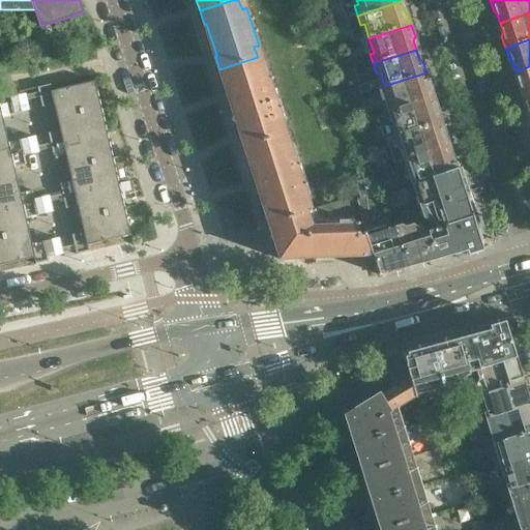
[(287,134),(265,66),(261,68),(258,57),(219,69),(230,104),(232,102),(235,113),(233,114),(244,147),(287,134)]
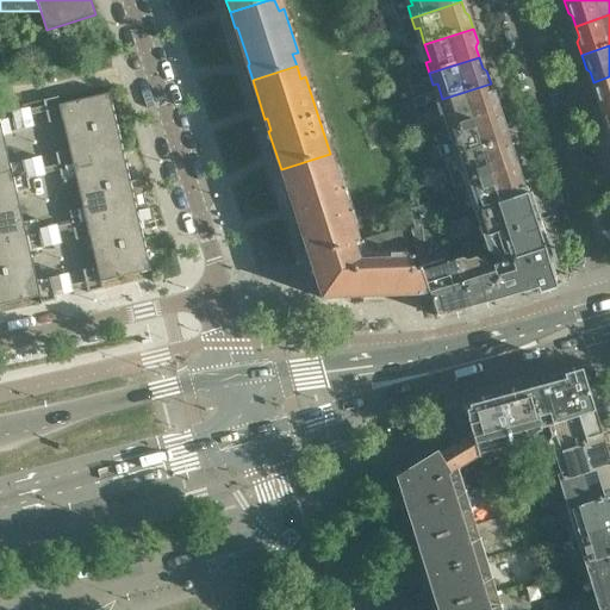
[(609,107),(609,76),(593,82),(597,93),(595,98),(599,111),(609,107)]
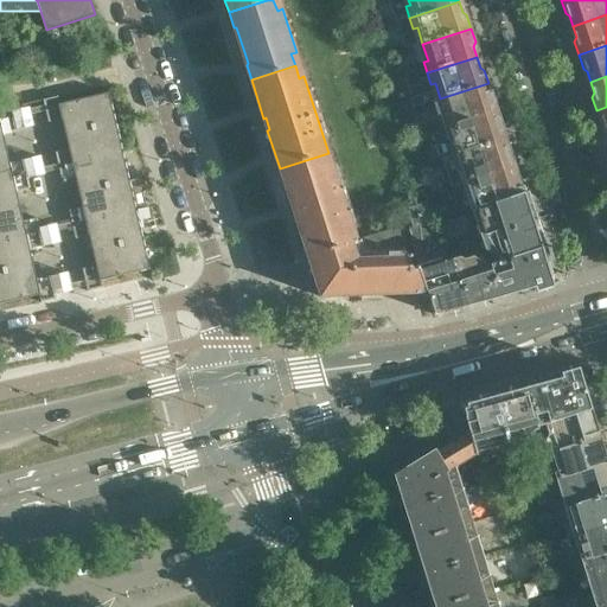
[(494,113),(491,101),(493,97),(489,83),(440,98),(446,115),(441,116),(445,128),(494,113)]
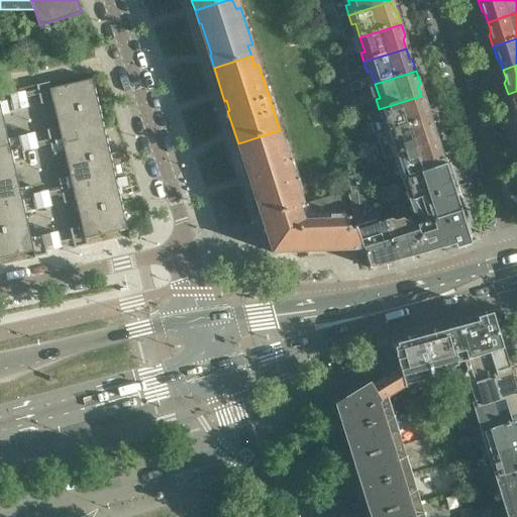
[(99,105),(93,79),(50,89),(49,83),(36,86),(37,90),(38,95),(39,95),(41,105),(49,103),(47,98),(52,97),(56,115),(99,105)]
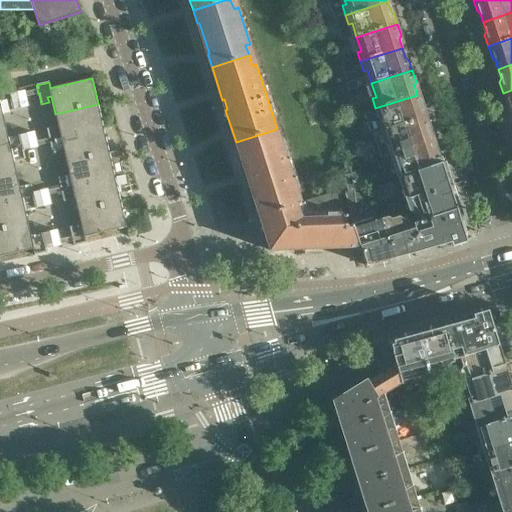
[(28,89),(13,90),(14,106),(30,105),(28,89)]
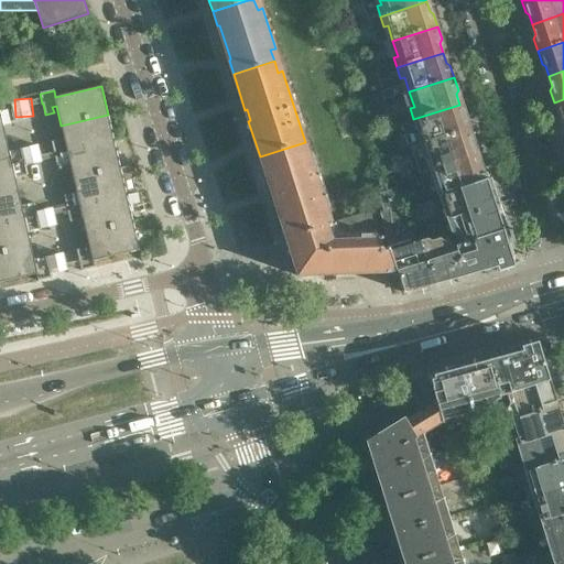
[(563,99),(554,102),(559,116),(562,117),(563,122),(563,99)]
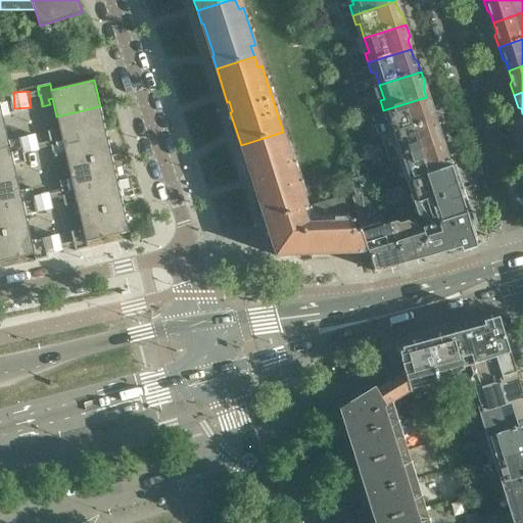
[(0,129),(5,128),(1,110),(5,109),(6,114),(14,112),(12,102),(11,97),(11,98),(9,93),(0,95),(0,129)]
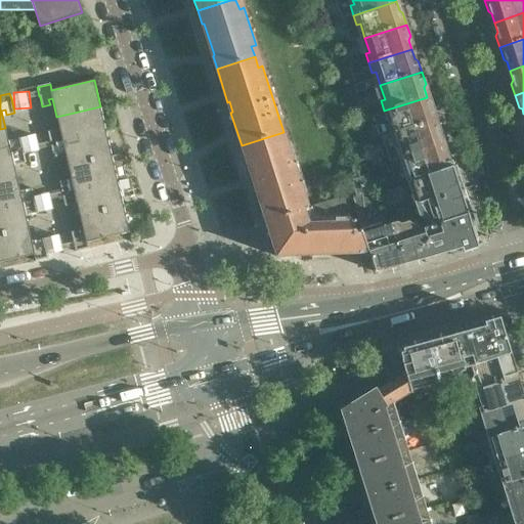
[(355,93),(352,94),(343,97),(350,120),(362,116),(355,93)]
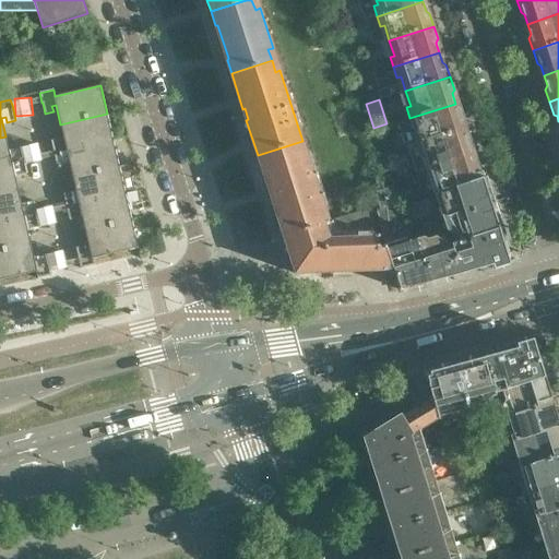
[(466,128),(462,116),(459,114),(455,104),(409,118),(413,129),(417,127),(421,142),(466,128)]
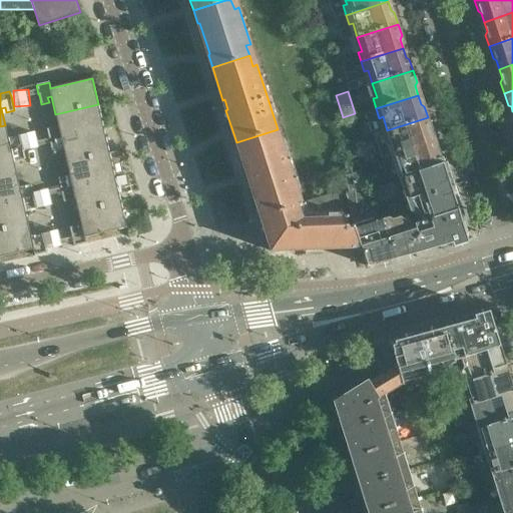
[(103,128),(98,104),(55,114),(59,131),(56,132),(54,127),(47,129),(49,138),(48,138),(49,141),(103,128)]
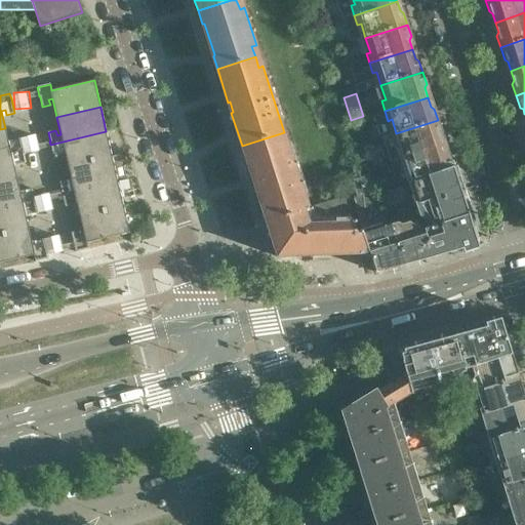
[(370,139),(364,119),(352,123),(358,143),(370,139)]
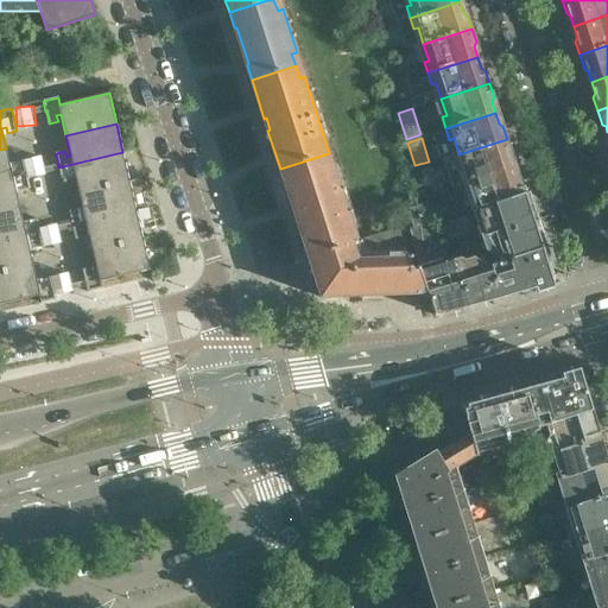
[(513,168),(510,157),(512,153),(507,139),(458,154),(464,171),(460,172),(463,184),(513,168)]
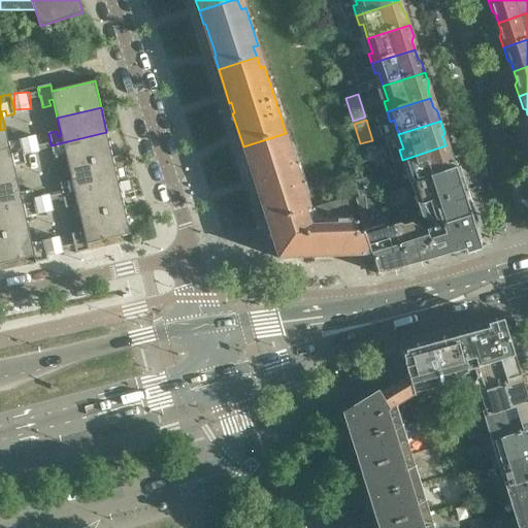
[(9,147),(5,129),(0,130),(0,157),(24,152),(23,150),(21,139),(12,141),(13,146),(9,147)]
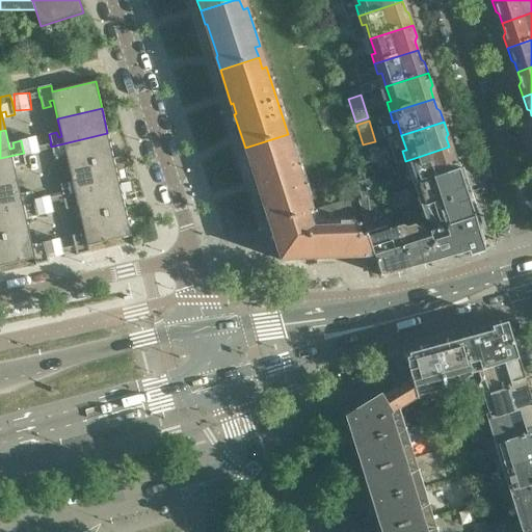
[(113,159),(107,133),(51,147),(52,149),(54,159),(62,157),(61,152),(65,151),(70,169),(113,159)]
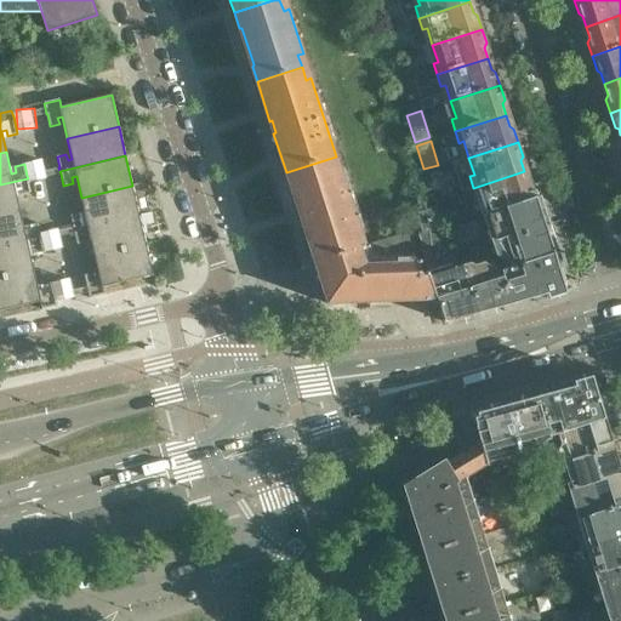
[(351,201),(336,157),(286,172),(298,211),(301,211),(303,217),(351,201)]
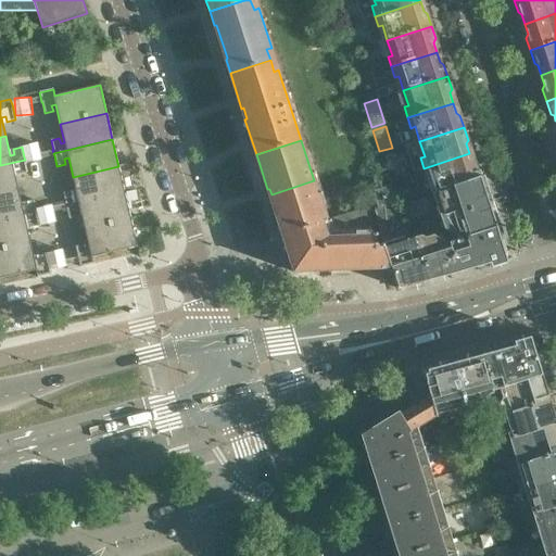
[(480,177),(476,165),(472,164),(469,153),(424,168),(427,178),(431,177),(436,192),(438,192),(438,191),(480,177)]
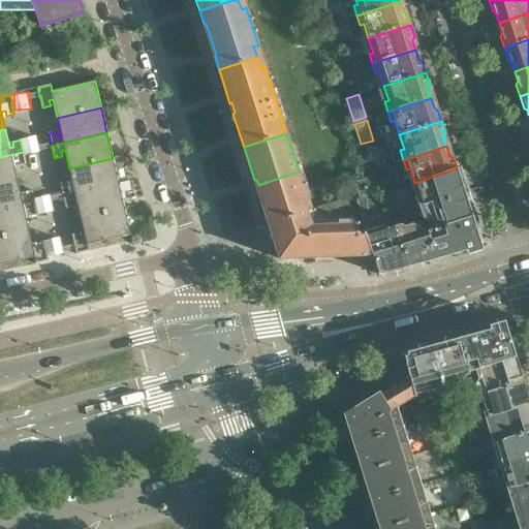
[(0,184),(18,180),(13,162),(17,161),(18,166),(26,164),(24,154),(24,152),(0,157),(0,184)]
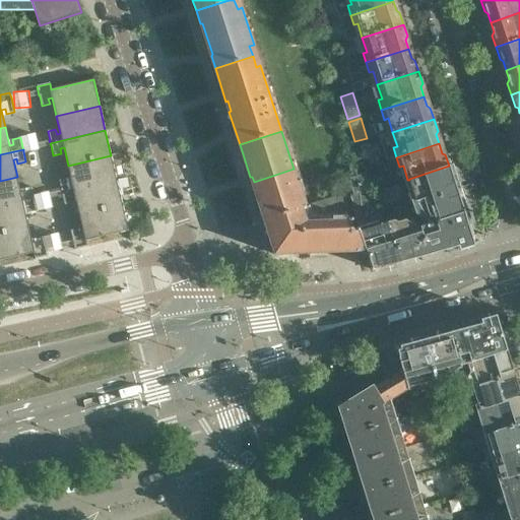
[(373,165),(368,149),(359,152),(364,168),(373,165)]
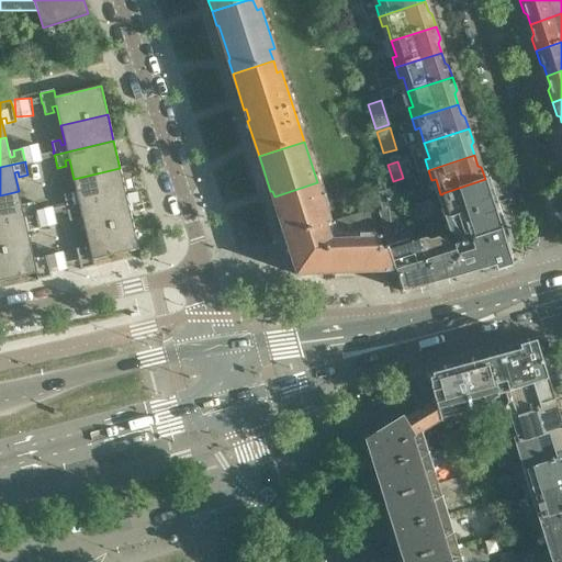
[(126,194),(120,168),(74,179),(78,198),(74,199),(72,193),(64,195),(66,205),(66,206),(66,209),(126,194)]
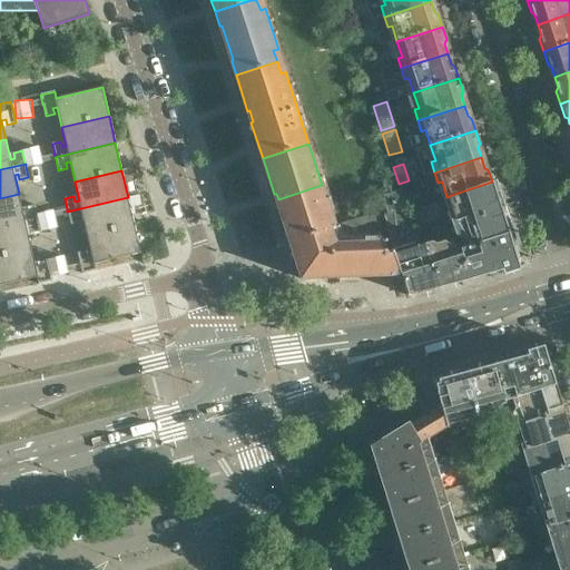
[(500,207),(492,182),(449,196),(449,197),(457,222),(500,207)]
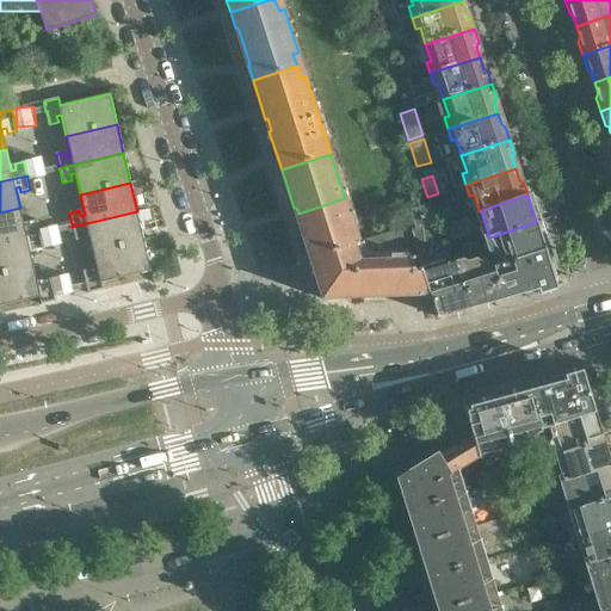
[(359,242),(345,198),(298,214),(300,220),(297,221),(310,259),(359,242)]
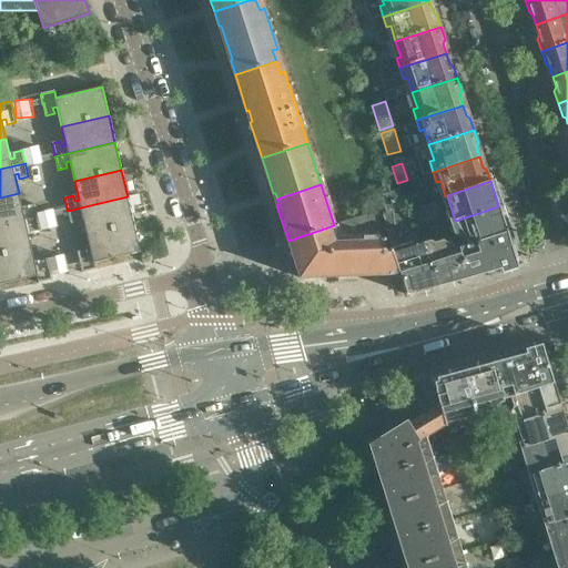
[(403,208),(398,192),(383,196),(387,212),(403,208)]
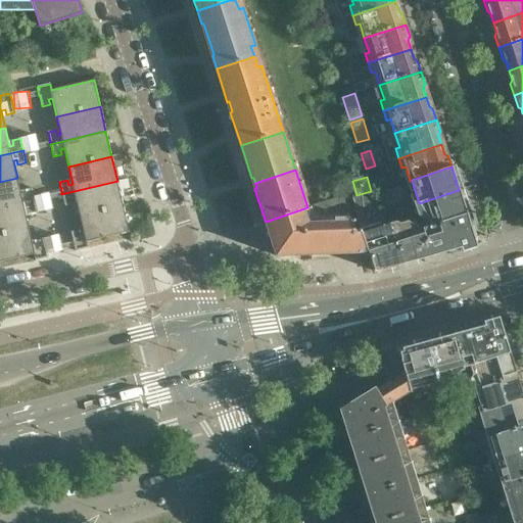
[(21,196),(17,178),(0,182),(0,207),(35,200),(35,198),(34,198),(32,188),(24,190),(25,195),(21,196)]
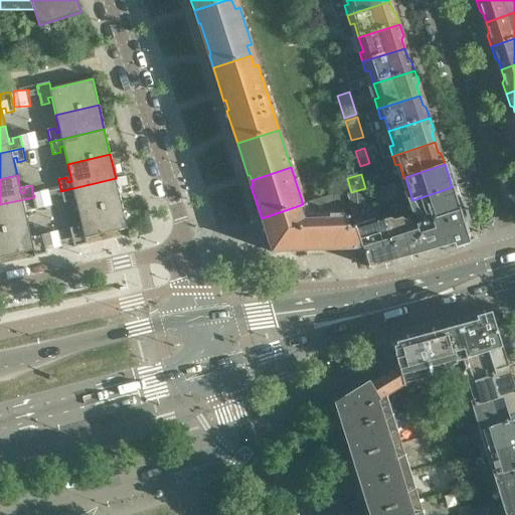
[(121,203),(116,178),(60,191),(61,193),(64,203),(71,201),(70,196),(74,195),(78,213),(121,203)]
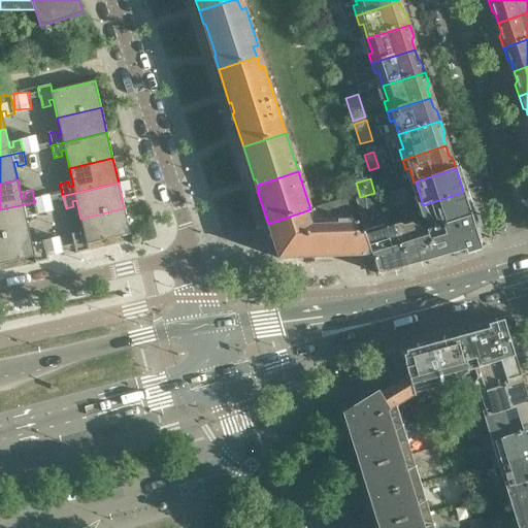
[(378,201),(409,191),(407,185),(376,195),(378,201)]
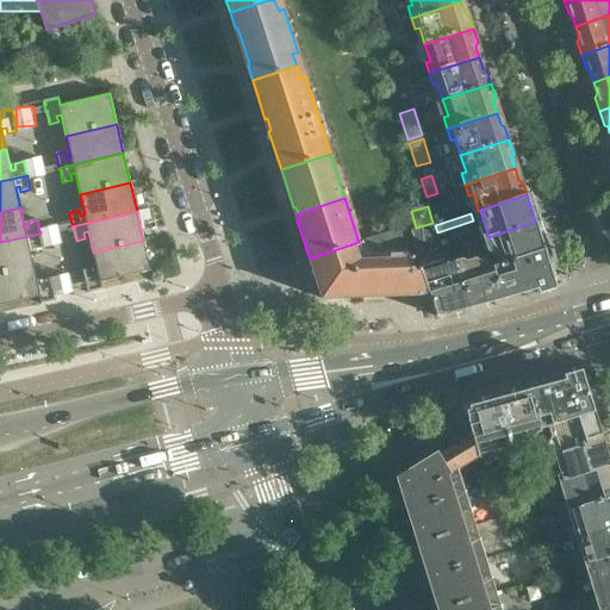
[(545,249),(535,222),(489,237),(498,265),(545,249)]
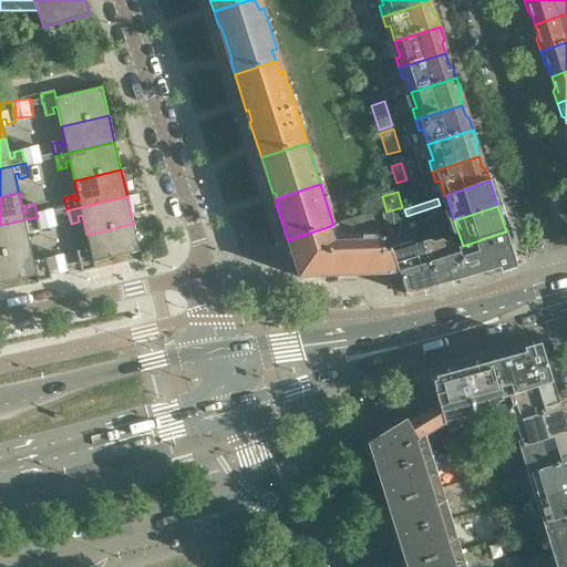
[(441,286),(430,247),(424,248),(422,243),(419,245),(415,236),(395,243),(393,253),(385,253),(381,240),(377,237),(375,237),(372,213),(333,225),(288,240),(300,278),(399,274),(406,295),(441,286)]
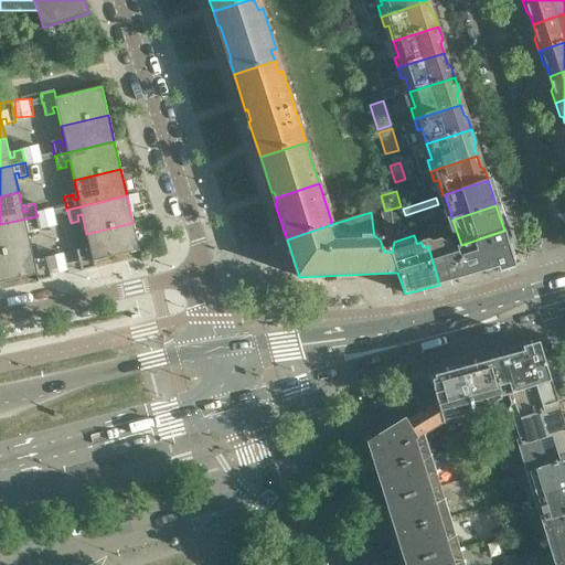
[(0,253),(31,246),(27,227),(31,226),(32,232),(41,230),(38,219),(39,219),(38,216),(0,224),(0,253)]
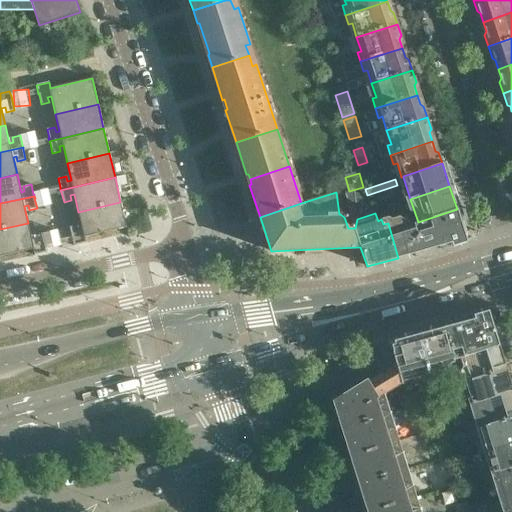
[(126,227),(120,202),(78,212),(82,229),(78,230),(77,225),(70,227),(72,237),(71,237),(72,241),(73,241),(74,246),(86,243),(85,237),(126,227)]
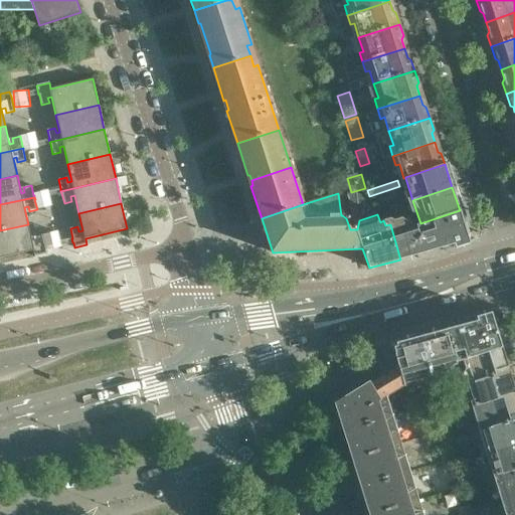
[(469,240),(462,217),(466,215),(464,209),(460,211),(460,210),(420,223),(417,224),(425,252),(454,244),(455,247),(470,243),(469,240)]
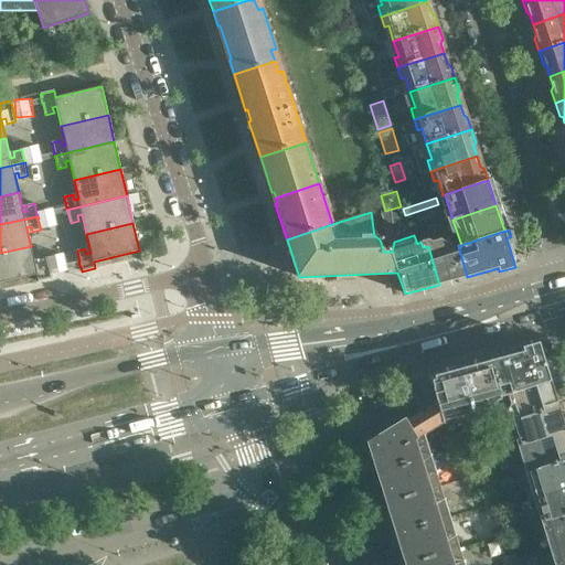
[(467,277),(458,246),(455,247),(451,246),(446,247),(440,245),(435,247),(430,245),(428,246),(439,285),(467,277)]
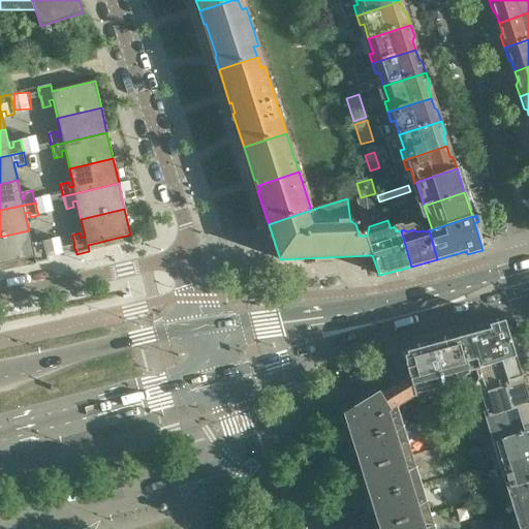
[(47,251),(43,241),(36,243),(37,248),(33,249),(29,230),(0,237),(0,265),(34,257),(35,263),(49,260),(48,256),(48,255),(47,251)]
